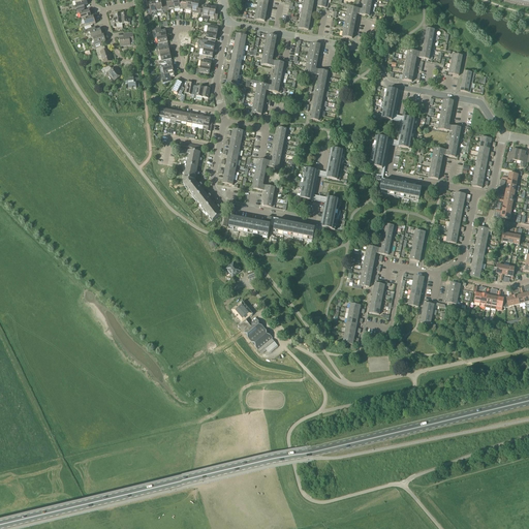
[(86,0),(78,0),(74,1),(75,1),(78,7),(75,8),(76,11),(83,9),(83,6),(88,5),(86,0)]
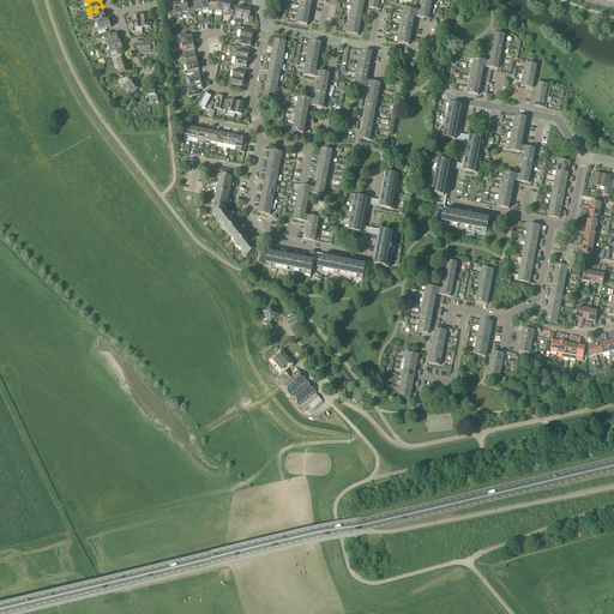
[(194,6),(191,7),(192,14),(196,14),(196,12),(202,11),(199,0),(193,1),(194,6)]
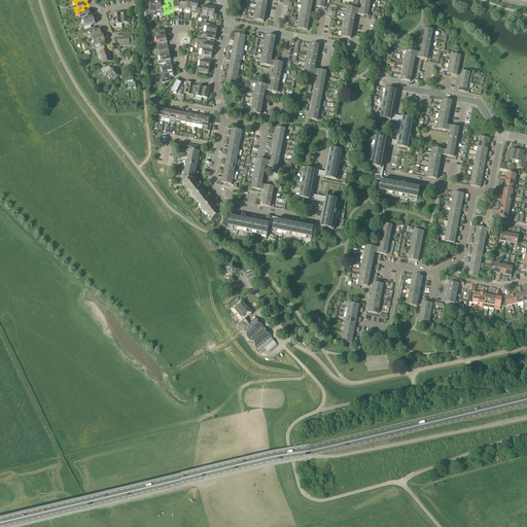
[(177,0),(171,0),(173,9),(179,9),(179,10),(182,9),(182,2),(178,3),(177,0)]
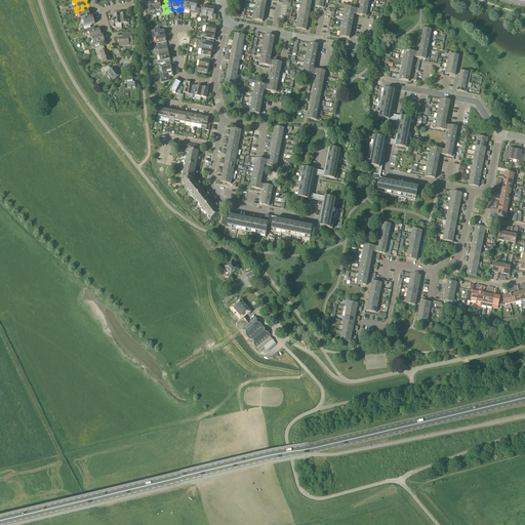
[(186,3),(182,2),(182,9),(184,10),(190,11),(192,2),(186,1),(186,3)]
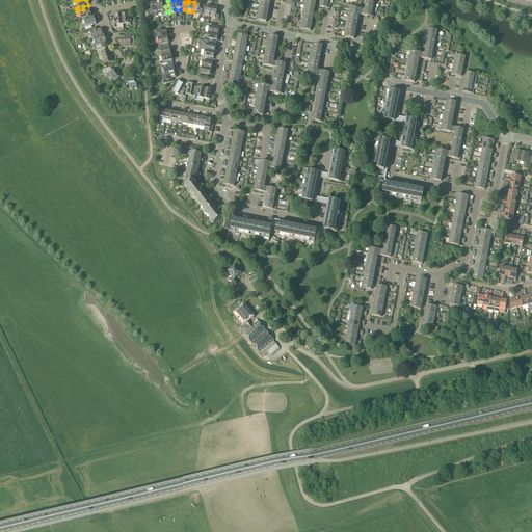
[(166,12),(165,6),(162,6),(162,2),(156,3),(157,12),(158,15),(166,12)]
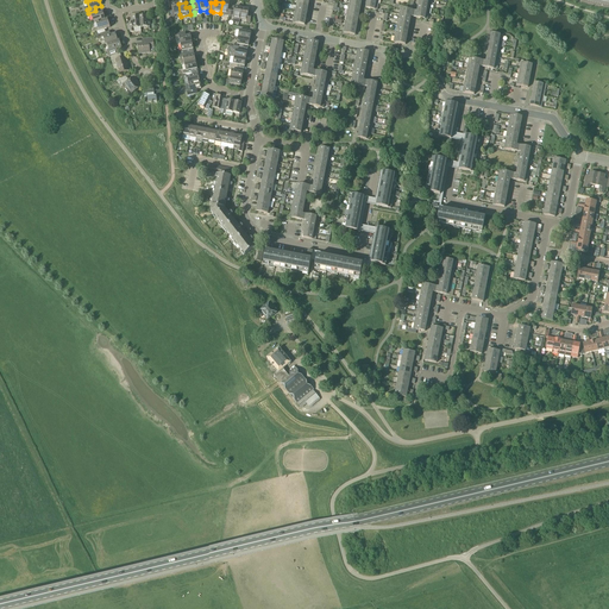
[(223,2),(220,13),(227,14),(226,17),(230,17),(232,10),(228,8),(230,4),(223,2)]
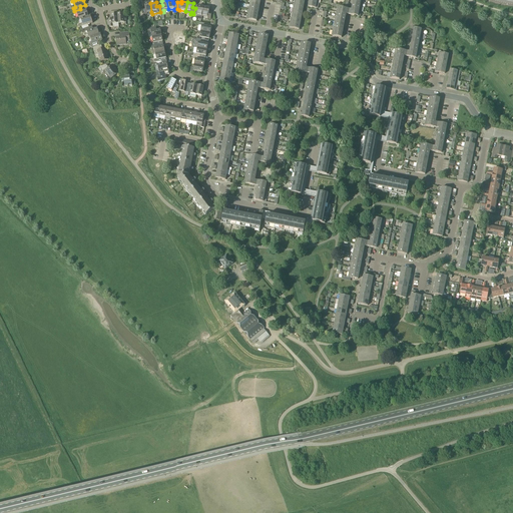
[(151,12),(150,3),(144,4),(145,8),(142,8),(143,15),(146,15),(146,13),(151,12)]
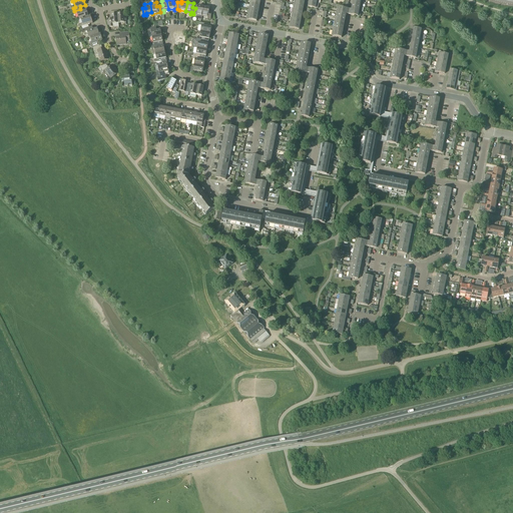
[(195,8),(193,14),(196,15),(196,16),(202,17),(203,7),(198,6),(197,8),(195,8)]
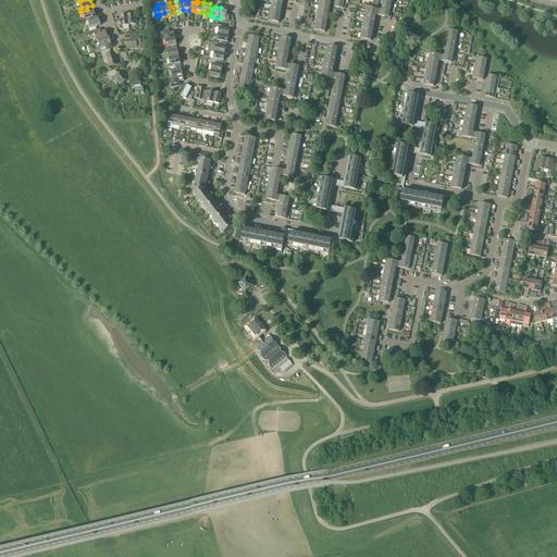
[(221,8),(220,19),(225,20),(225,21),(229,22),(230,14),(226,14),(227,9),(221,8)]
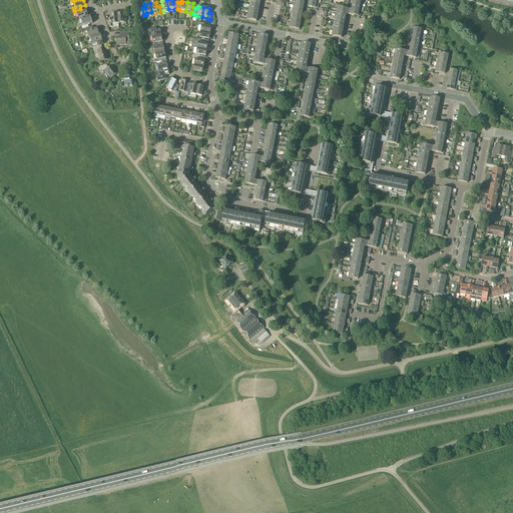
[(82,12),(77,14),(79,20),(81,20),(88,17),(86,11),(82,12)]
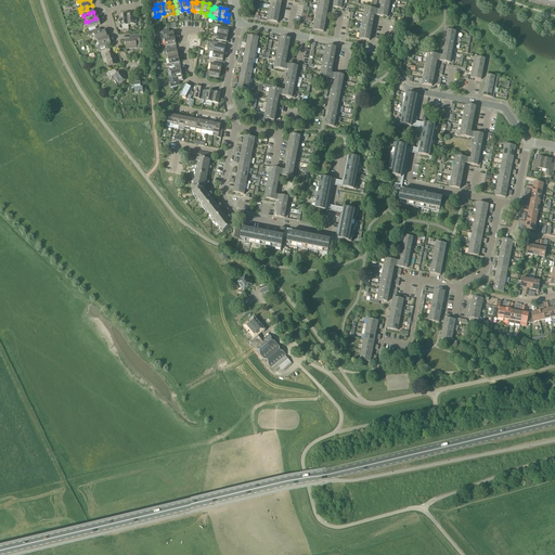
[(133,14),(127,15),(128,26),(134,25),(134,28),(139,28),(138,20),(133,21),(133,14)]
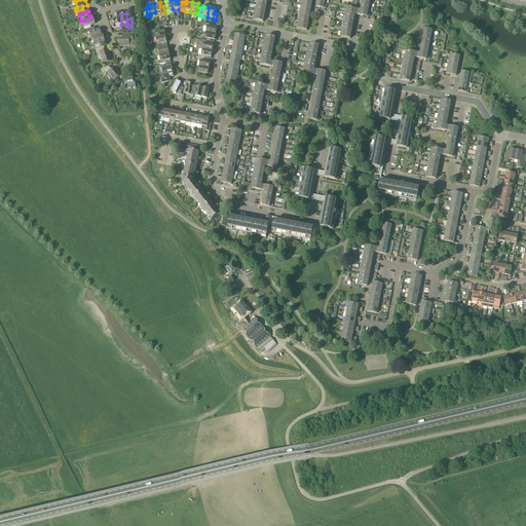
[(121,25),(120,14),(114,15),(115,21),(111,21),(112,28),(116,28),(115,25),(121,25)]
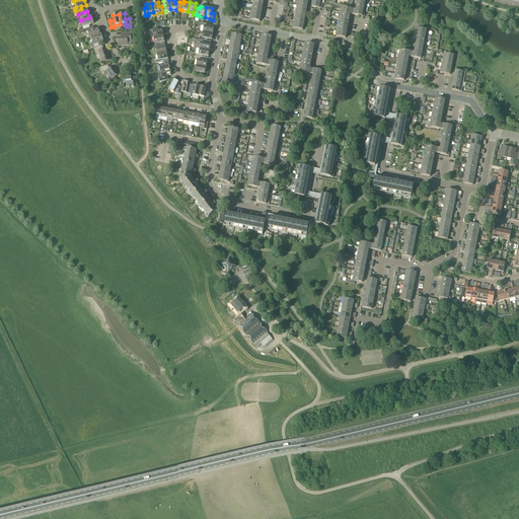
[(83,24),(80,25),(81,27),(82,27),(90,24),(94,23),(91,17),(91,16),(89,17),(82,20),(83,24)]
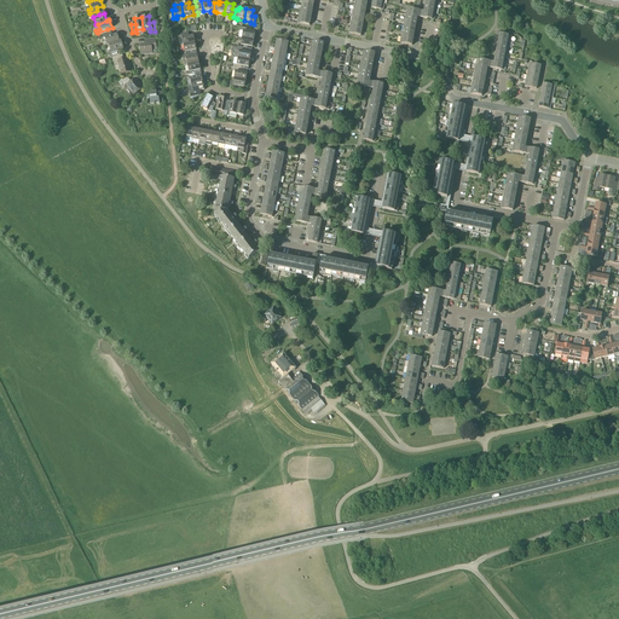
[(243,32),(242,39),(254,41),(255,34),(249,33),(249,29),(241,28),(241,32),(243,32)]
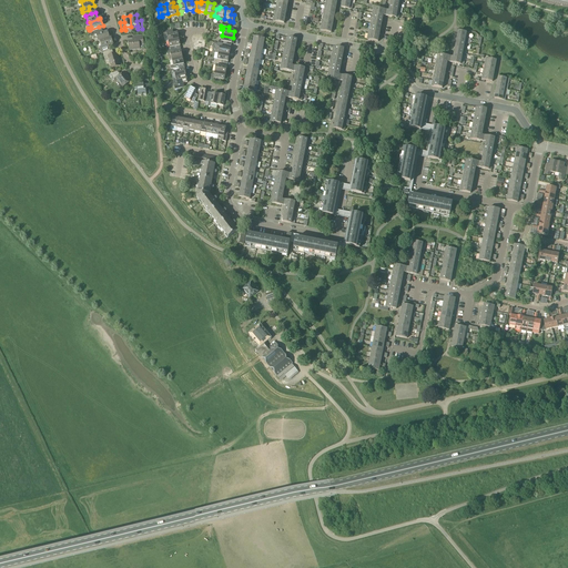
[(100,42),(110,39),(108,32),(103,33),(102,30),(93,32),(93,33),(94,34),(95,37),(97,37),(99,42),(100,42)]
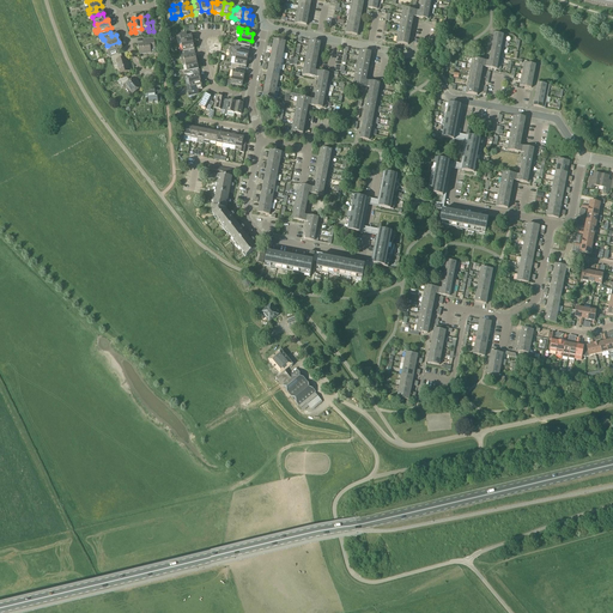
[(177,40),(180,38),(182,46),(193,43),(192,36),(186,37),(184,34),(176,35),(177,40)]
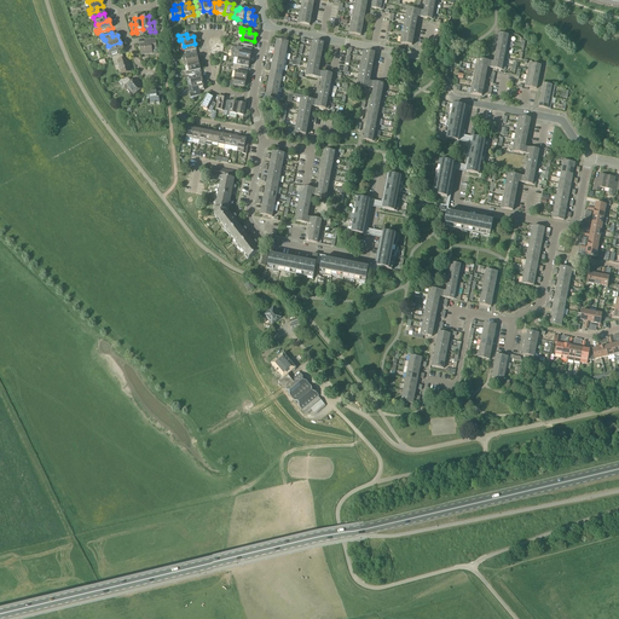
[(238,45),(237,48),(246,50),(246,46),(253,47),(254,41),(242,39),(241,45),(238,45)]
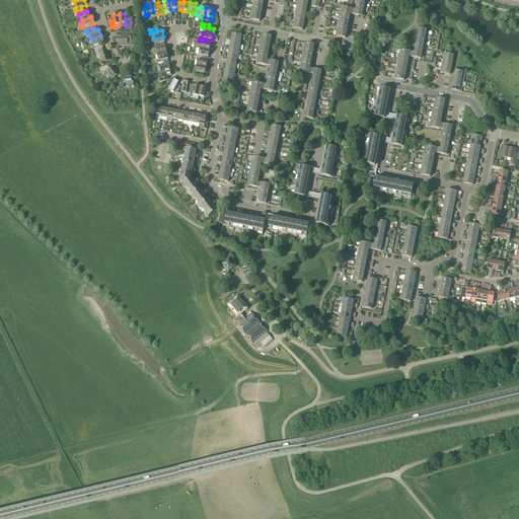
[(127,42),(131,41),(130,33),(124,34),(124,38),(118,39),(119,46),(128,45),(127,42)]
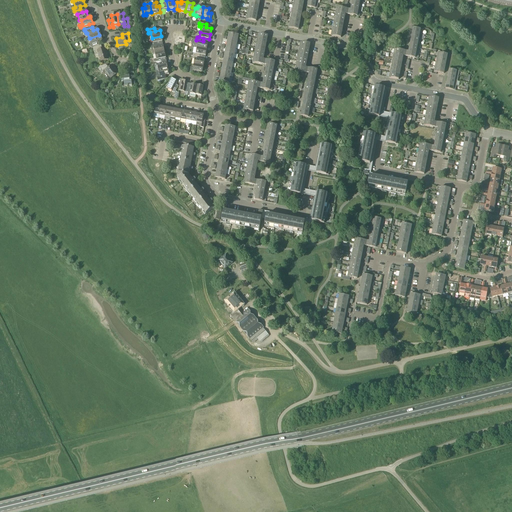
[(100,34),(99,35),(90,38),(92,43),(90,43),(91,46),(89,47),(89,46),(85,47),(86,49),(91,48),(99,45),(98,42),(102,41),(100,34)]
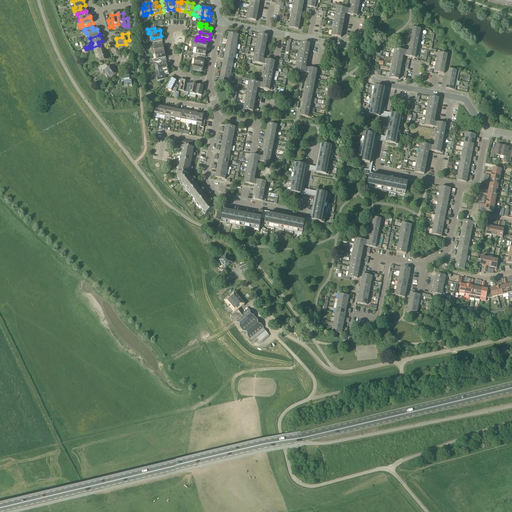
[(150,44),(151,47),(157,45),(157,43),(162,41),(161,36),(152,38),(153,43),(150,44)]
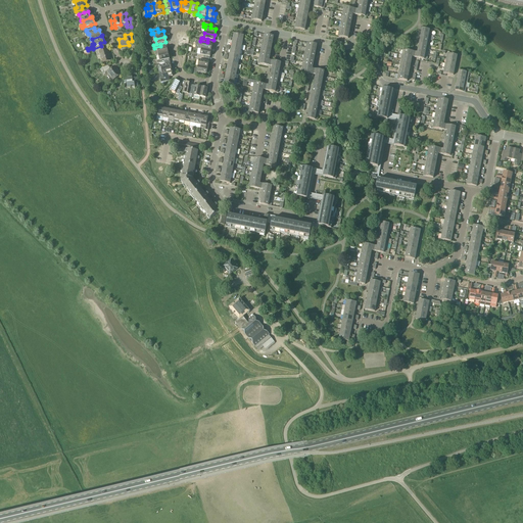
[(211,51),(212,46),(206,45),(207,42),(200,41),(199,43),(198,49),(201,50),(211,51)]
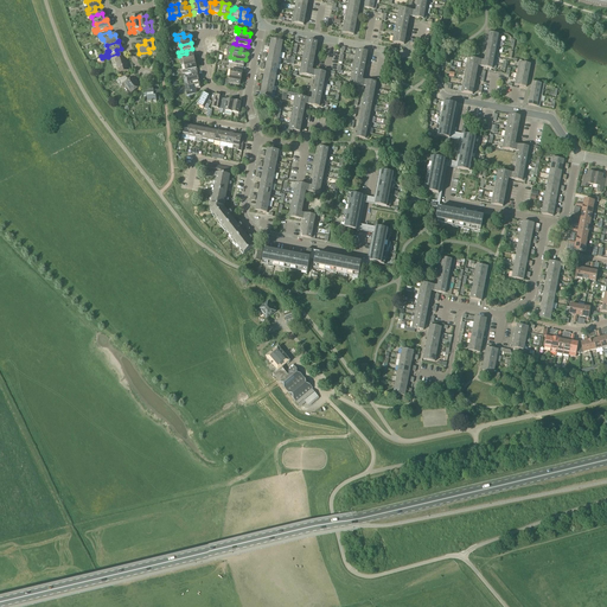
[(186,53),(179,56),(179,58),(183,58),(184,64),(196,62),(193,56),(187,57),(186,53)]
